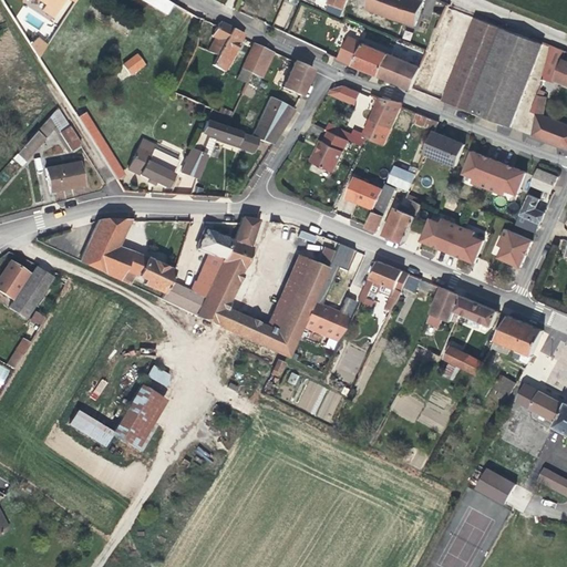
[(38,0),(45,4),(41,10),(52,18),(63,0),(73,0),(75,1),(75,0),(38,0)]
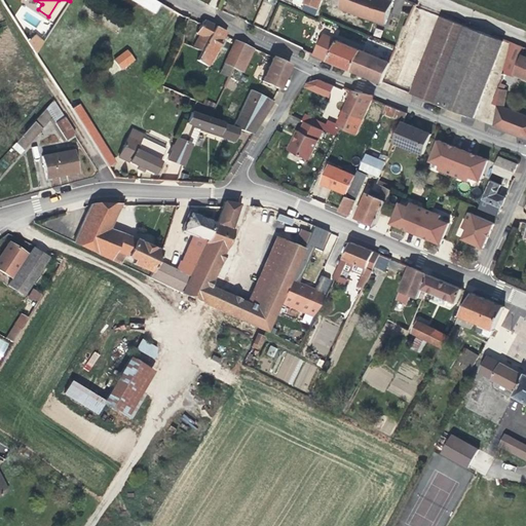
[(160,3),(153,0),(132,0),(154,13),(160,3)]
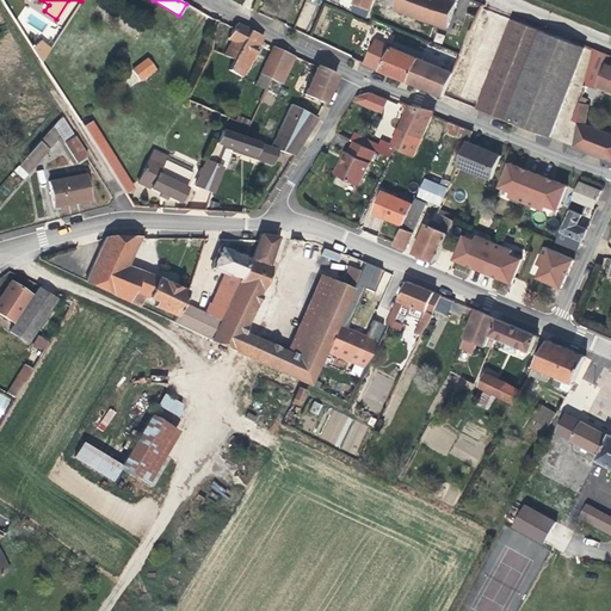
[(448,29),(457,0),(397,0),(395,10),(412,14),(423,19),(448,29)]
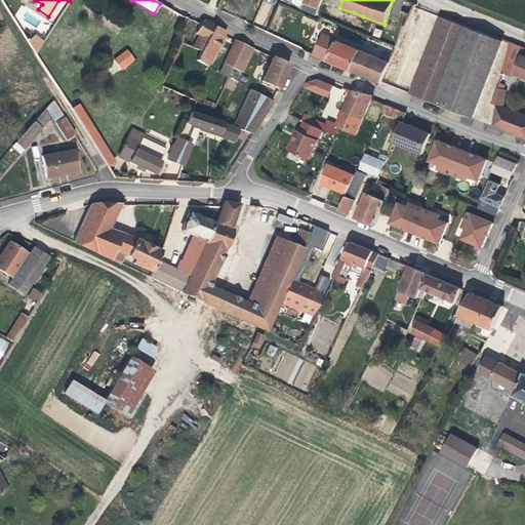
[(411,15),(417,4),(407,0),(405,0),(400,10),(411,15)]
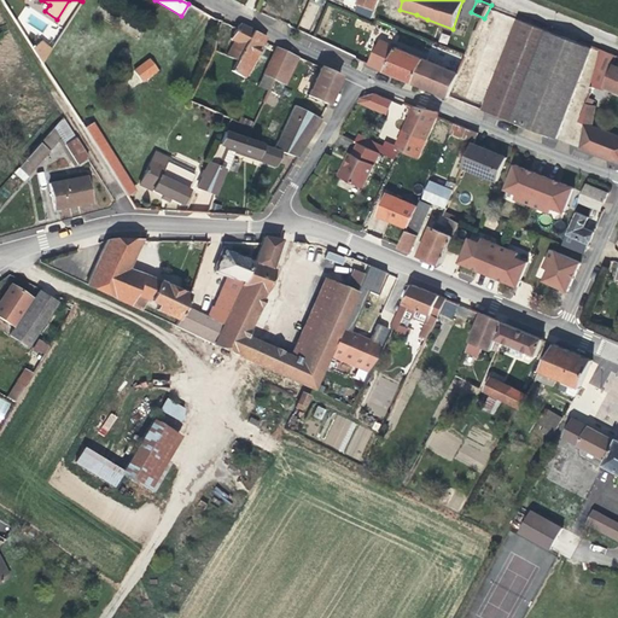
[(512,122),(547,30),(518,19),(483,110),(512,122)]
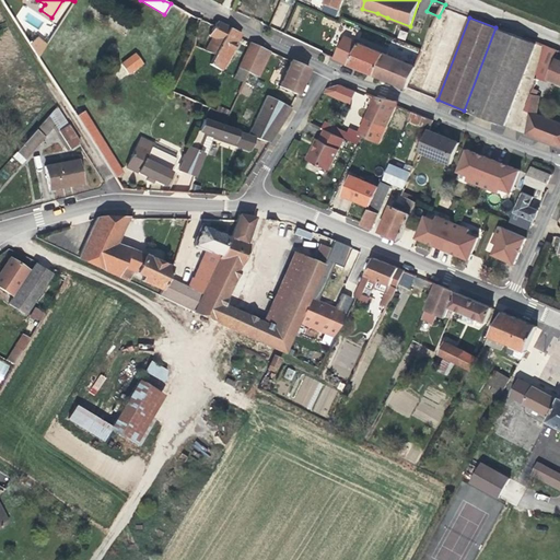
[(238,37),(241,34),(228,27),(216,22),(213,26),(208,35),(213,38),(206,50),(213,55),(209,65),(221,71),(233,48),(238,37)]
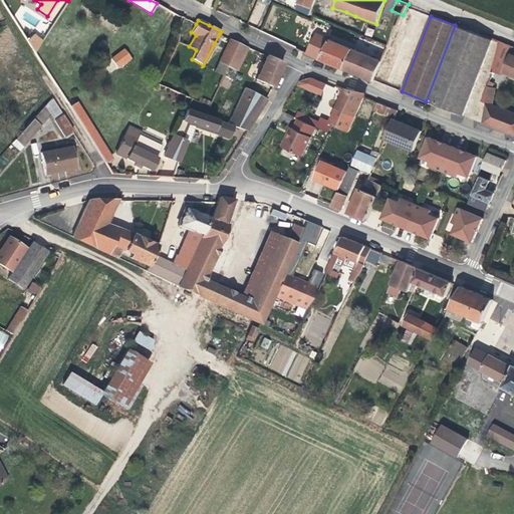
[(463,115),(492,40),(455,25),(426,101),(463,115)]
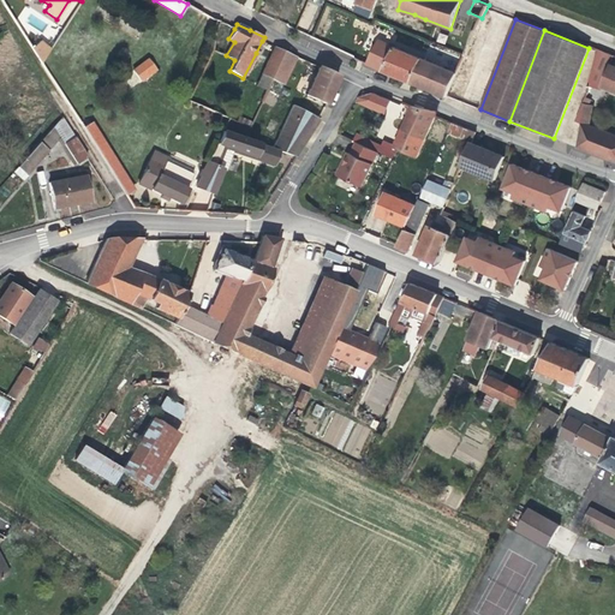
[(41,64),(49,49),(41,41),(31,49),(41,64)]
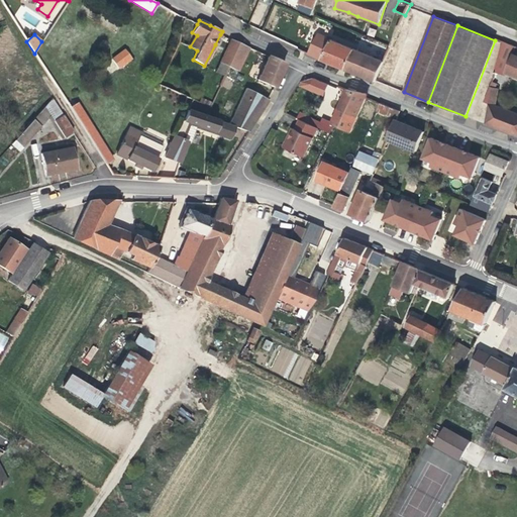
[(375,58),(320,34),(318,35),(309,54),(321,60),(345,70),(376,82),(385,62),(375,58)]
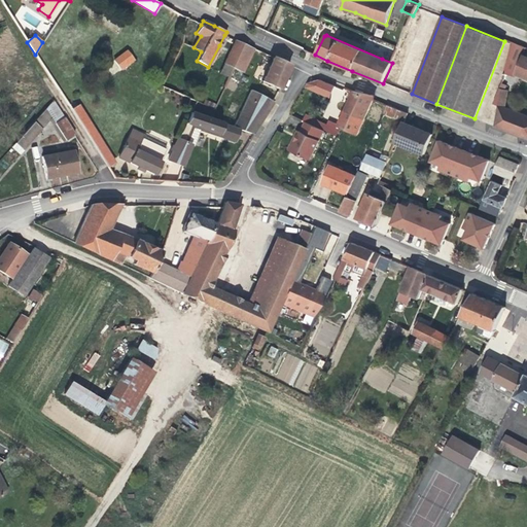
[(233,68),(243,44),(235,40),(219,73),(229,77),(233,68)]
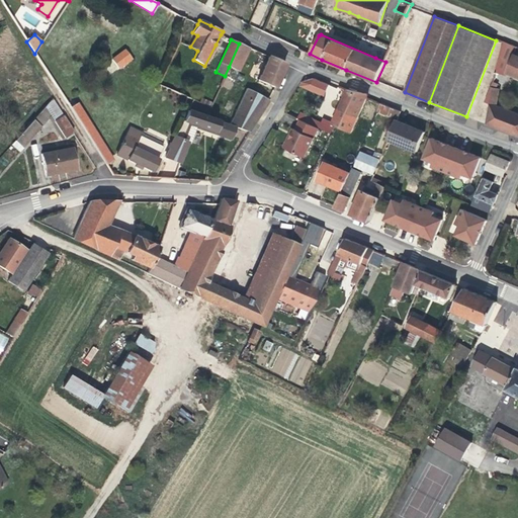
[(517,47),(503,41),(496,72),(506,76),(507,73),(517,77),(517,47)]
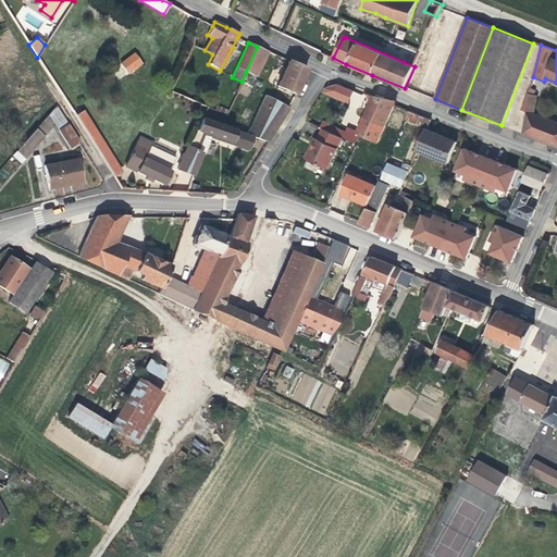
[(420,54),(422,50),(411,46),(409,50),(420,54)]
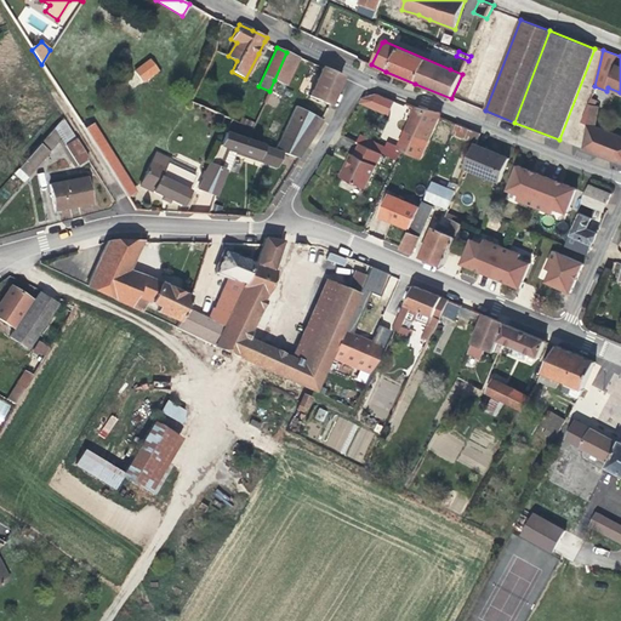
[(285,85),(298,57),(286,52),(274,80),(285,85)]
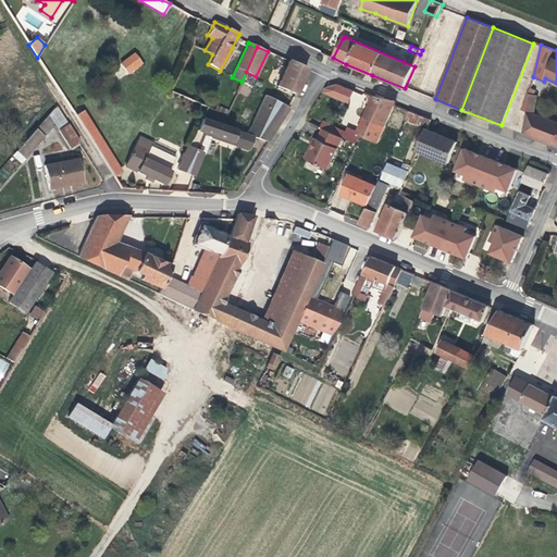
[(415,66),(420,54),(409,50),(404,62),(415,66)]
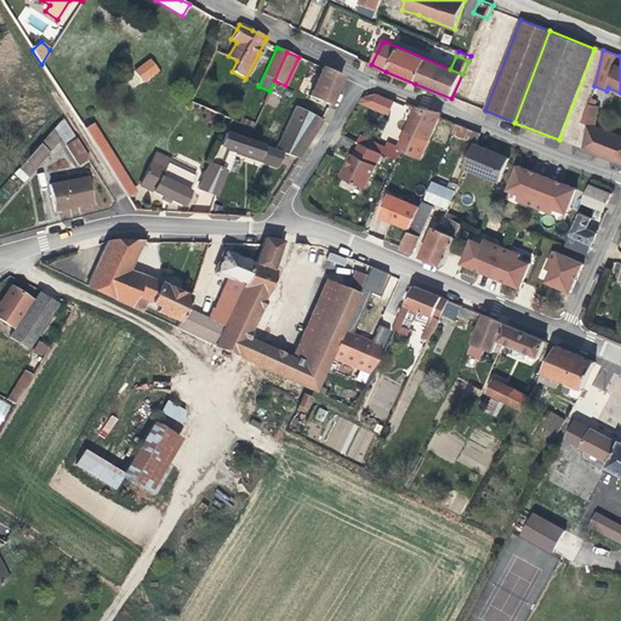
[(141,81),(157,70),(148,61),(134,72),(141,81)]
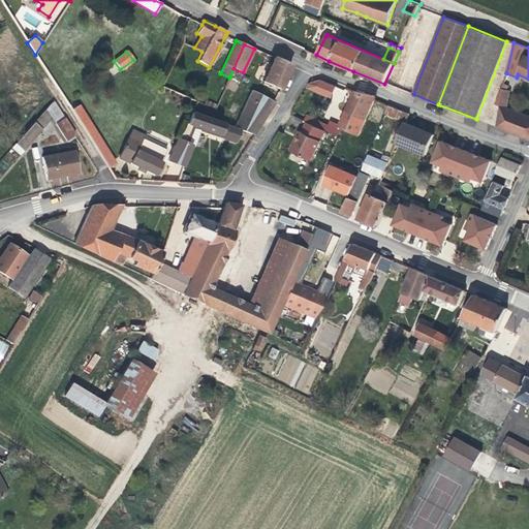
[(280,90),(290,66),(268,55),(266,59),(272,62),(263,82),(274,87),(280,90)]
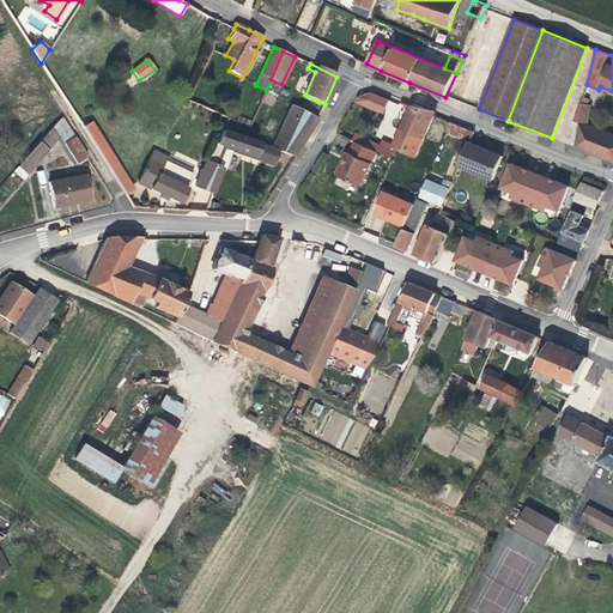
[(383,114),(388,99),(360,89),(354,103),(383,114)]
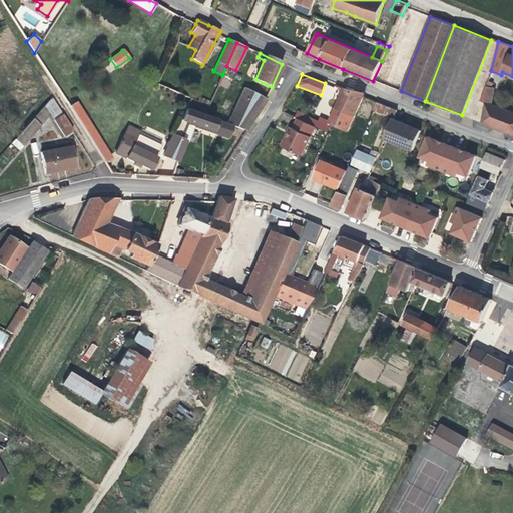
[(512,133),(512,112),(492,105),(495,89),(486,86),(480,101),(485,103),(482,123),(512,134),(512,133)]
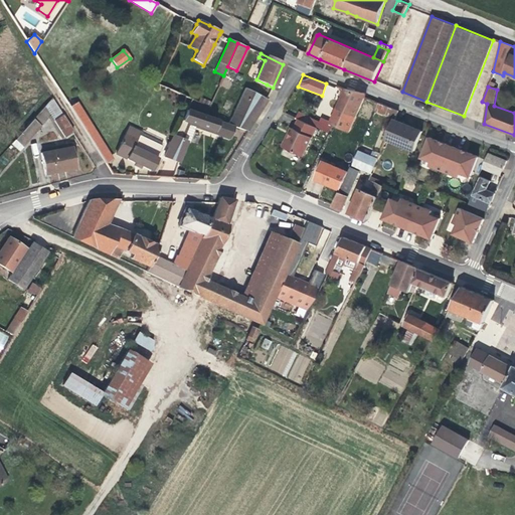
[(247,131),(267,100),(244,88),(227,124),(185,111),(181,119),(181,120),(180,120),(173,137),(185,142),(189,143),(195,126),(212,131),(215,132),(218,133),(217,135),(228,139),(232,127),(247,131)]
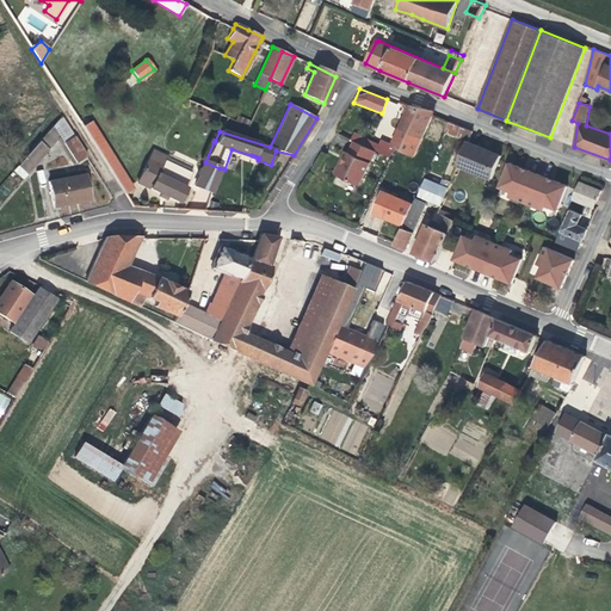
[(414,156),(433,115),(434,111),(409,105),(405,116),(392,146),(414,156)]
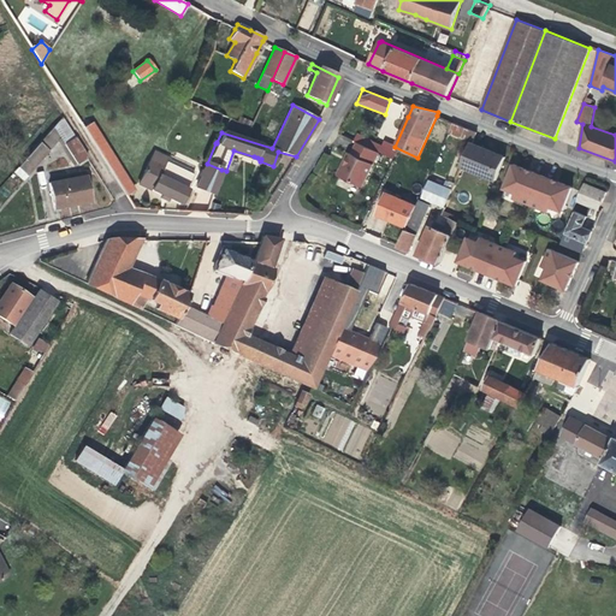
[(75,137),(61,117),(40,142),(48,150),(60,138),(64,144),(75,137)]
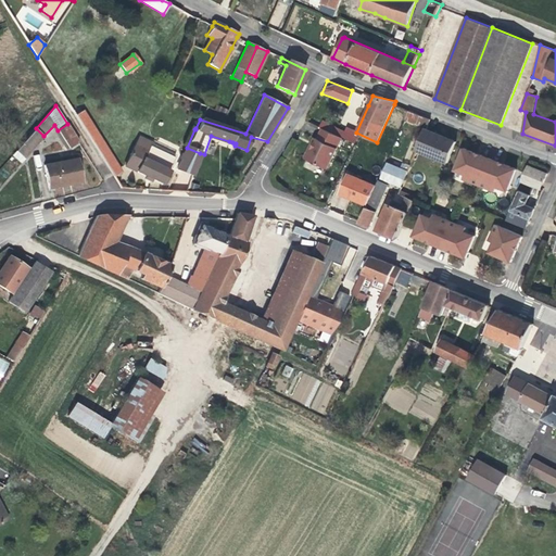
[(121,172),(81,111),(75,115),(113,176),(121,172)]
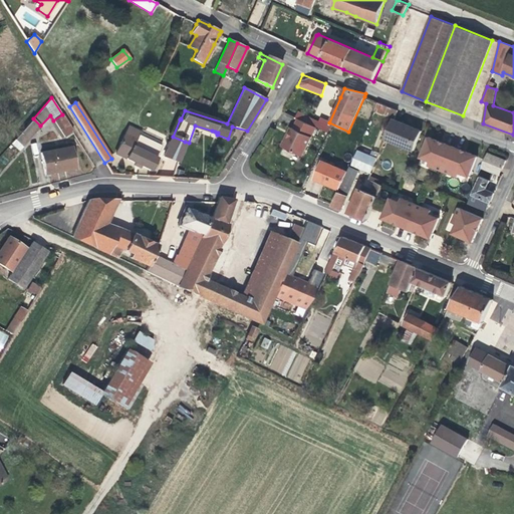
[(394,117),(397,109),(377,102),(374,109),(394,117)]
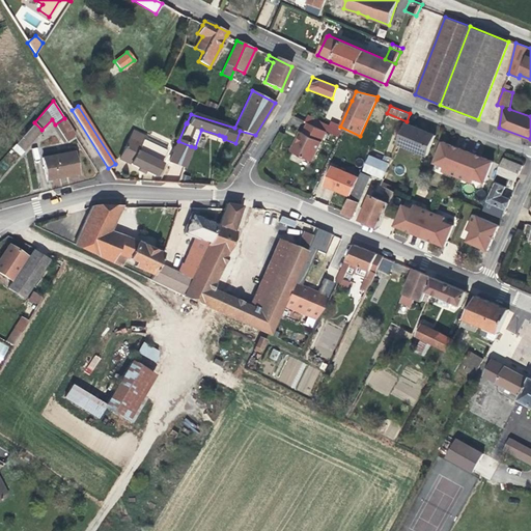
[(75,136),(64,118),(55,124),(65,142),(75,136)]
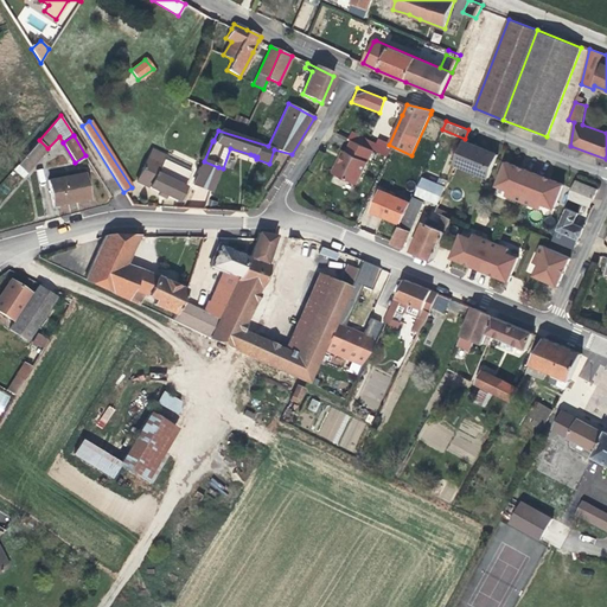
[(26,173),(48,148),(39,140),(17,165),(26,173)]
